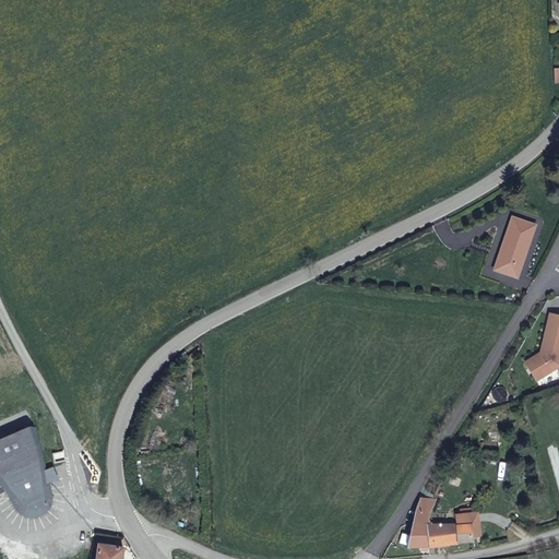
[(534,225),(512,217),(495,269),(516,277),(534,225)]
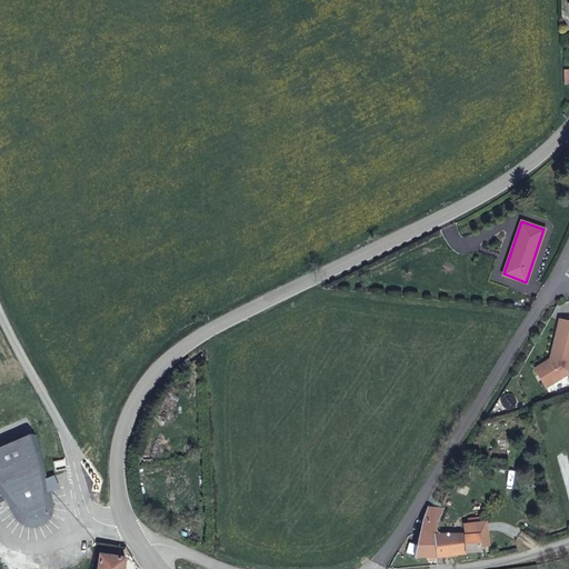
[(568,320),(558,319),(549,357),(550,360),(545,363),(543,360),(532,367),(543,386),(568,371),(568,367),(568,320)]
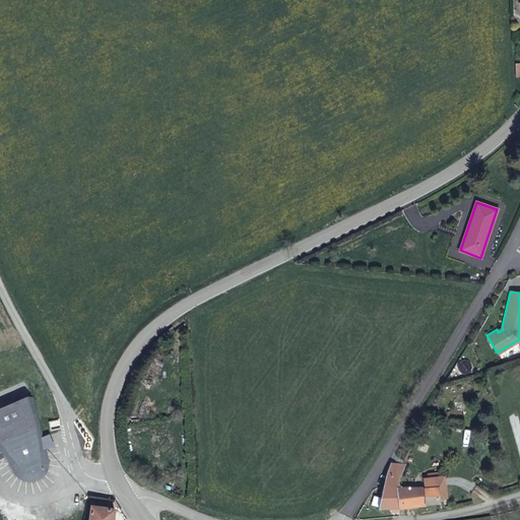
[(36,398),(0,412),(0,446),(18,474),(39,478),(50,465),(36,398)]
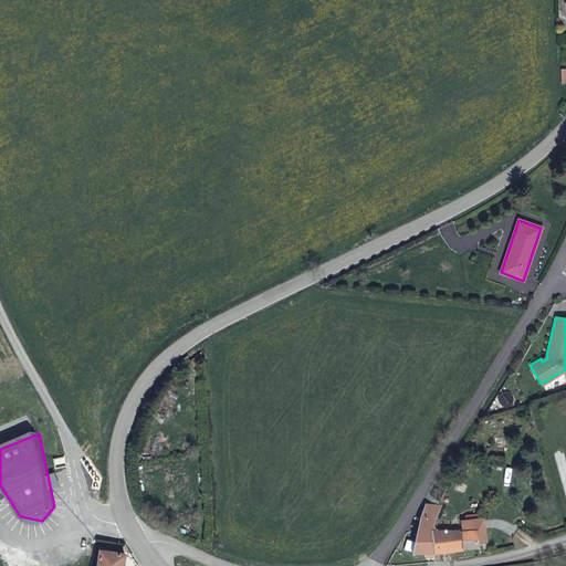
[(435,553),(435,552),(462,548),(478,546),(478,542),(486,542),(483,519),(461,521),(462,532),(431,531),(432,520),(441,505),(426,504),(423,510),(422,514),(421,519),(411,554),(426,554),(432,553),(435,553)]
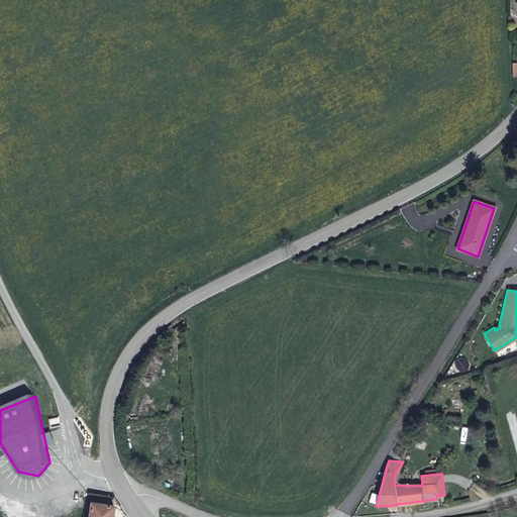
[(91,503),(88,516),(112,516),(114,506),(107,505),(107,502),(101,501),(100,504),(91,503)]
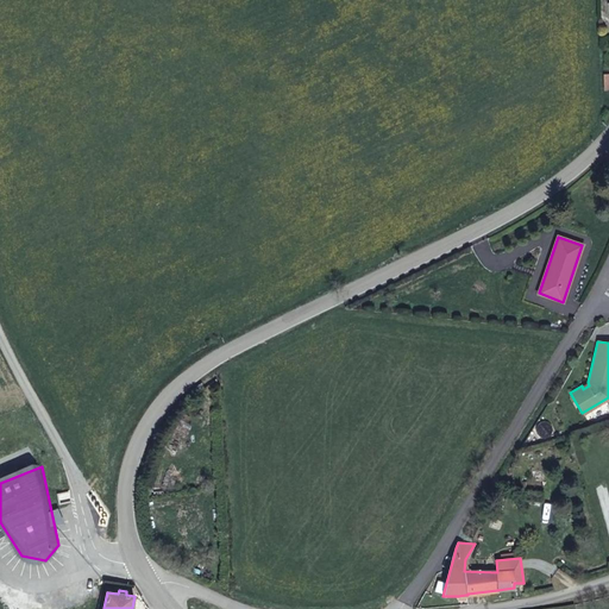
All buildings are outlined.
